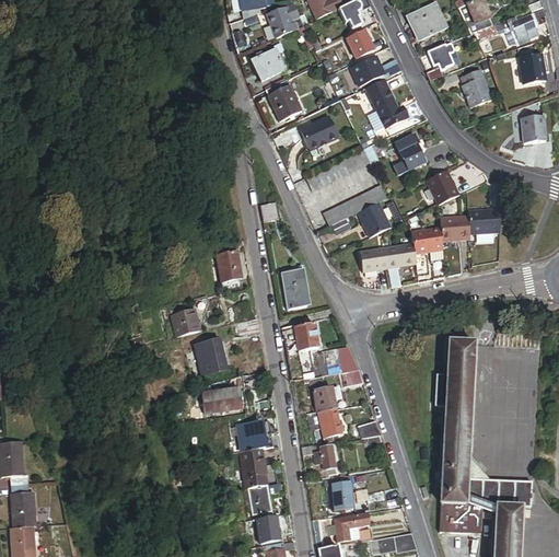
[(307,0),(315,16),(330,10),(337,7),(341,6),(338,0),(307,0)]
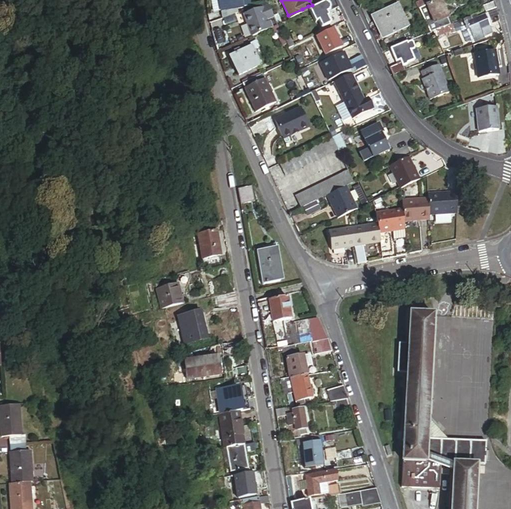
[(321,25),(330,21),(327,13),(328,13),(327,9),(338,4),(336,0),(322,0),(312,5),(308,6),(314,19),(318,18),(321,25)]
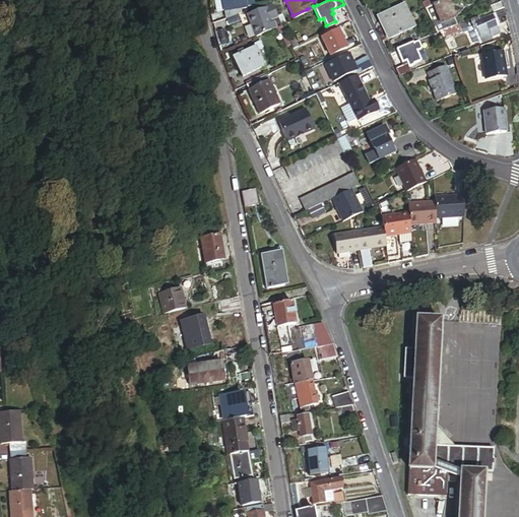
[(441,27),(456,22),(447,0),(436,0),(432,2),(424,5),(436,30),(441,27)]
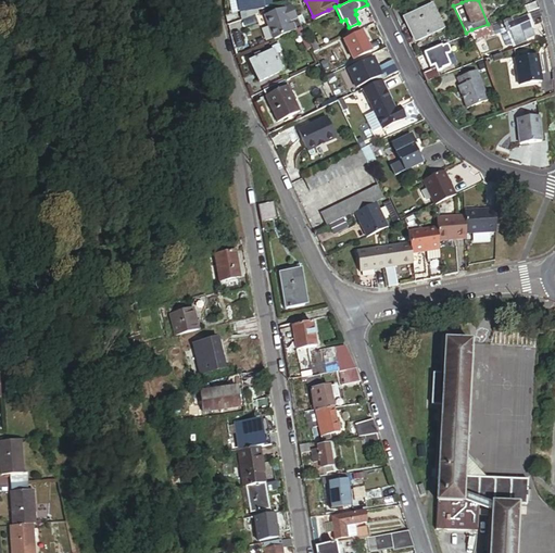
[(525,10),(526,9),(539,4),(538,0),(531,0),(522,3),(525,10)]
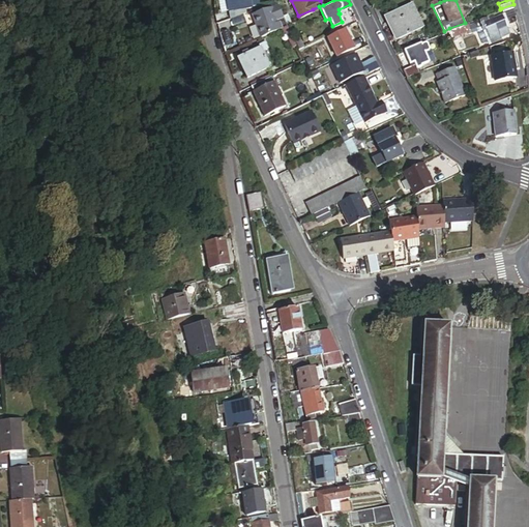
[(394,36),(421,25),(411,1),(384,12),(394,36)]
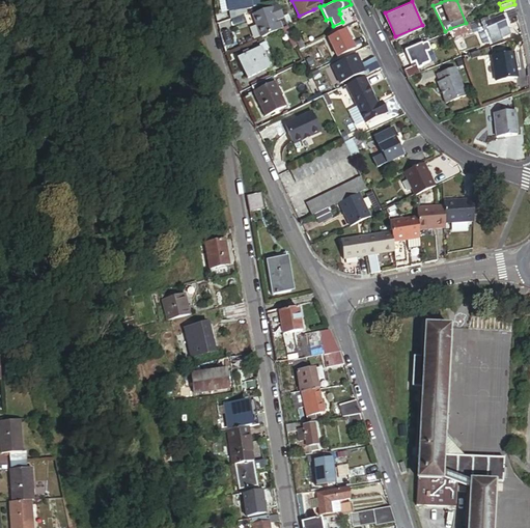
[(280,20),(285,18),(278,3),(275,4),(280,20)]
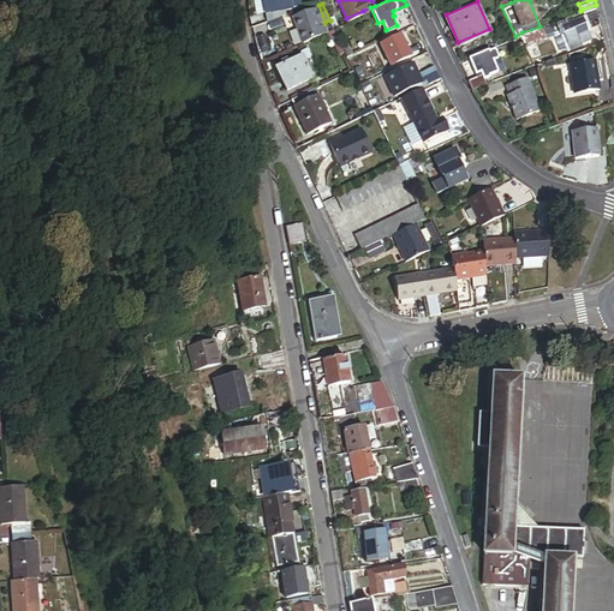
[(267,17),(281,12),(281,5),(266,9),(267,17)]
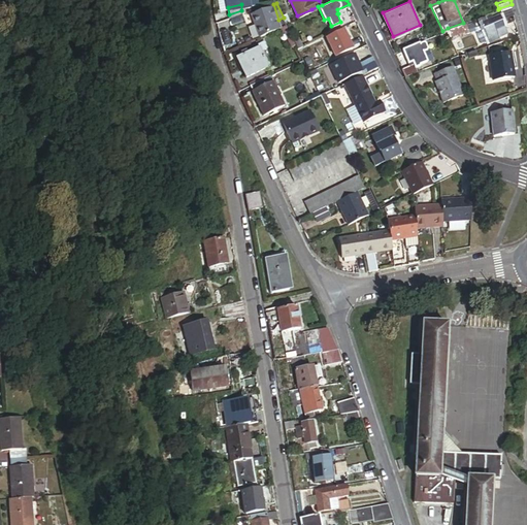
[(256,27),(278,20),(273,4),(251,12),(256,27)]
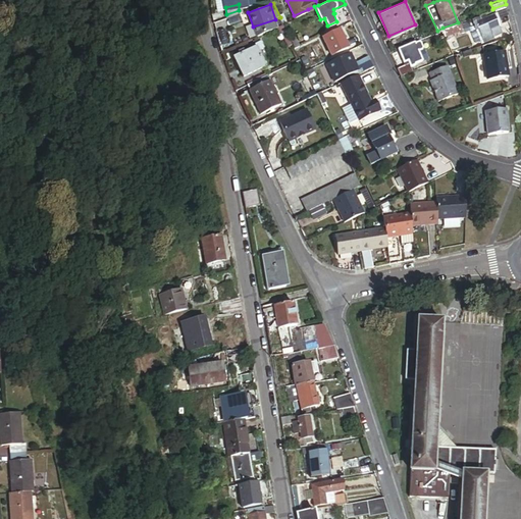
[(506,4),(493,8),(495,11),(473,18),(474,21),(477,29),(472,31),(471,31),(474,39),(480,36),(480,37),(502,29),(496,13),(498,12),(499,14),(499,13),(507,10),(506,4)]
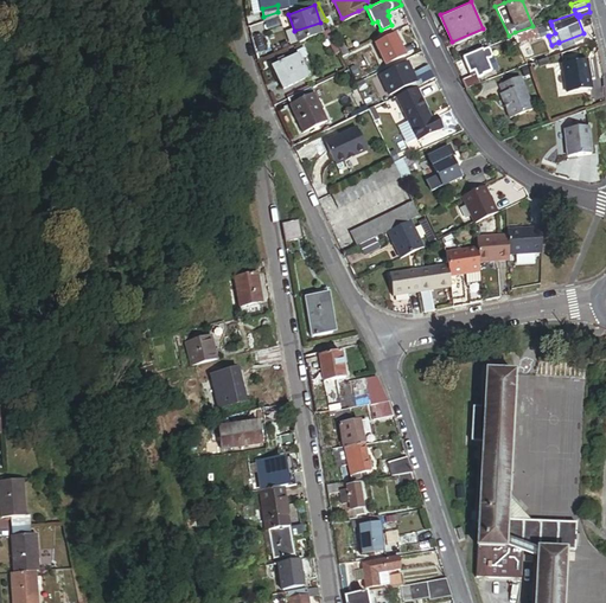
[(298,39),(329,26),(326,20),(320,23),(294,31),(298,39)]
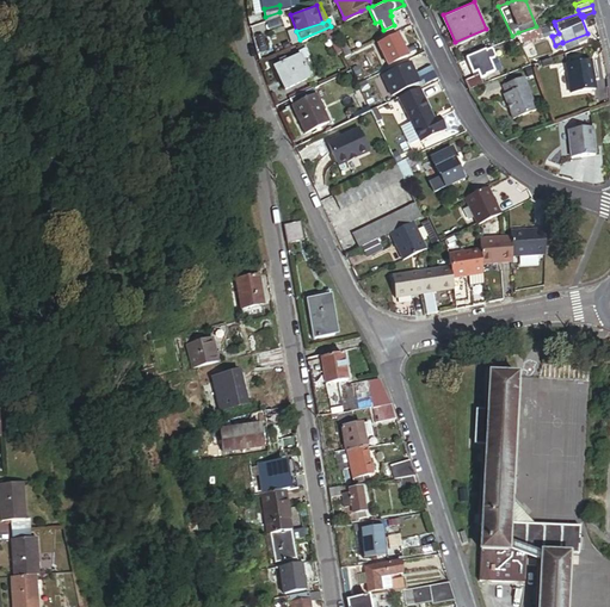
[(543,36),(552,32),(549,28),(547,22),(536,26),(518,32),(521,38),(541,31),(543,36)]
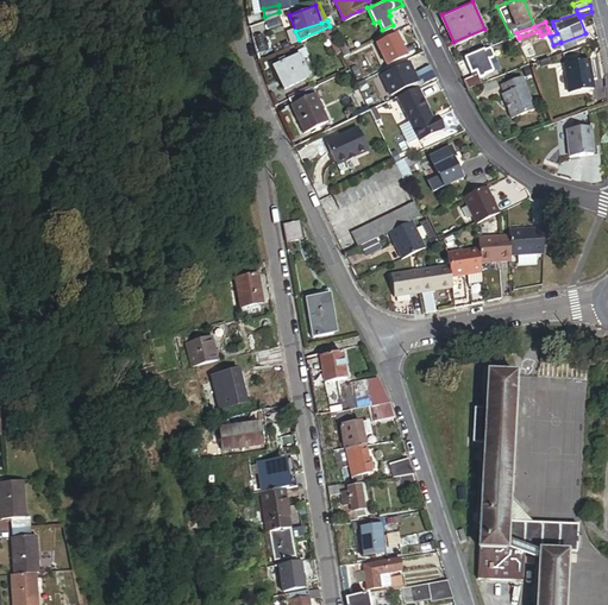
[(386,61),(405,52),(400,43),(397,39),(394,31),(375,41),(386,61)]
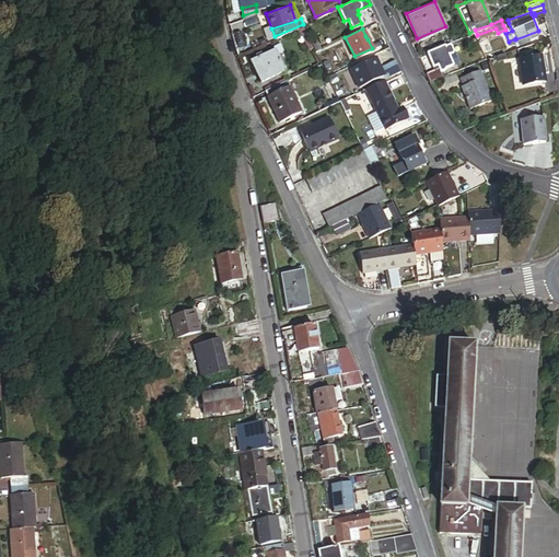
[(463,35),(465,41),(477,35),(475,30),(469,33),(463,35)]
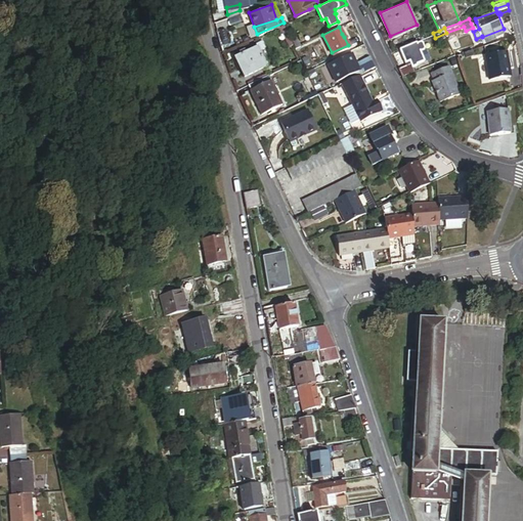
[(295,45),(300,42),(295,31),(289,34),(295,45)]
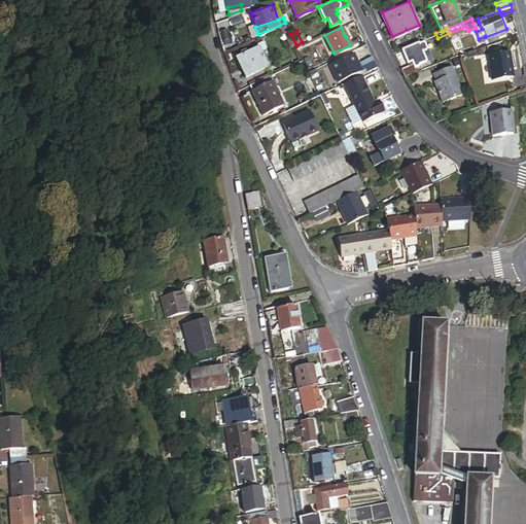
[(259,46),(267,43),(264,36),(256,39),(258,42),(259,46)]
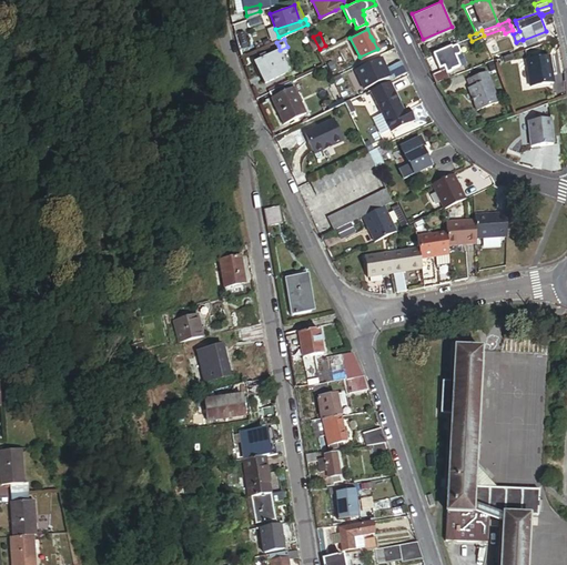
[(451,67),(458,63),(455,53),(458,52),(458,51),(458,50),(456,43),(455,43),(454,41),(433,50),(437,63),(442,61),(444,66),(439,68),(432,71),(435,79),(447,74),(445,71),(452,69),(451,67)]
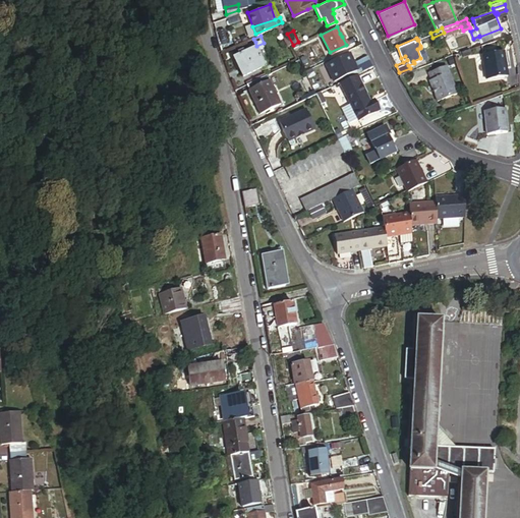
[(242,73),(265,62),(256,46),(255,42),(233,53),(242,73)]
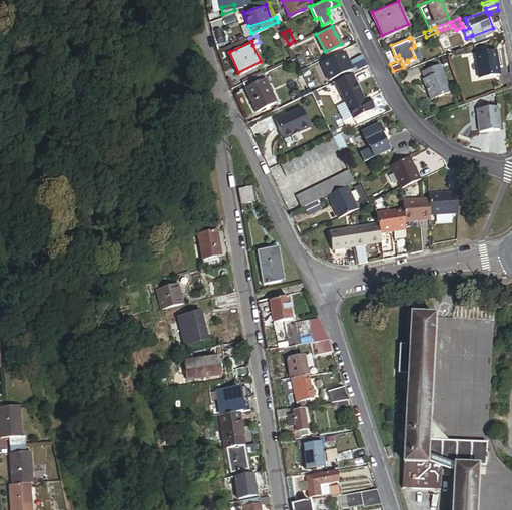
[(495,48),(473,52),(477,75),(498,72),(495,48)]
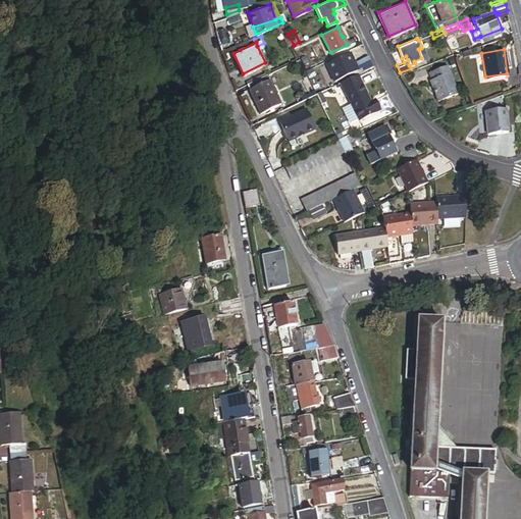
[(341,75),(342,79),(357,71),(362,68),(361,64),(357,66),(354,60),(357,59),(355,54),(352,55),(349,50),(325,61),(328,67),(329,67),(335,79),(341,75)]
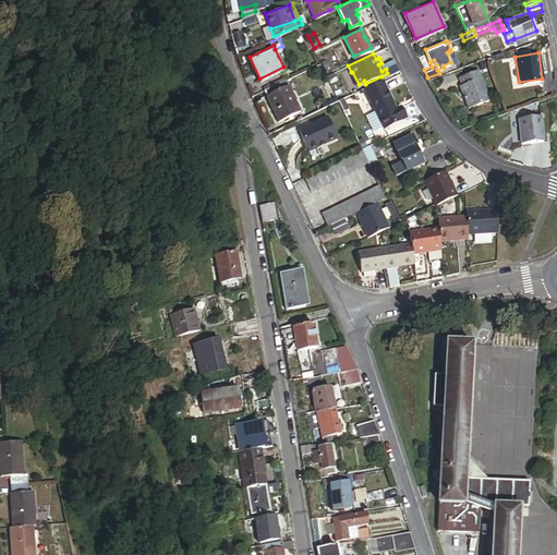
[(387,73),(399,68),(396,61),(385,67),(386,69),(387,73)]
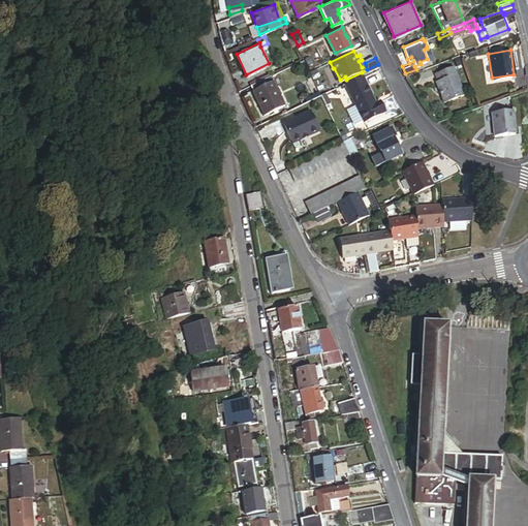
[(464,92),(453,63),(434,70),(437,78),(435,79),(443,100),(464,92)]
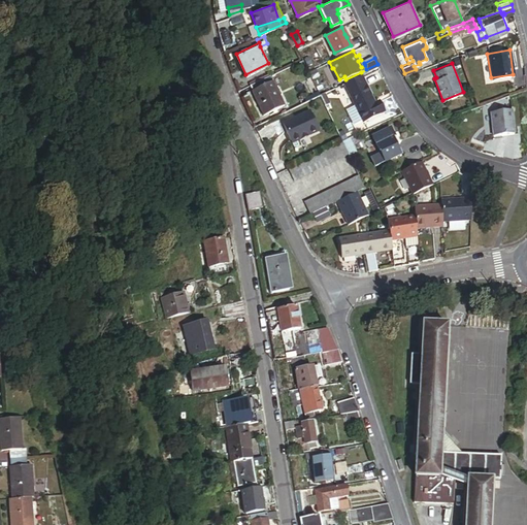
[(262,110),(283,101),(269,71),(249,81),(262,110)]
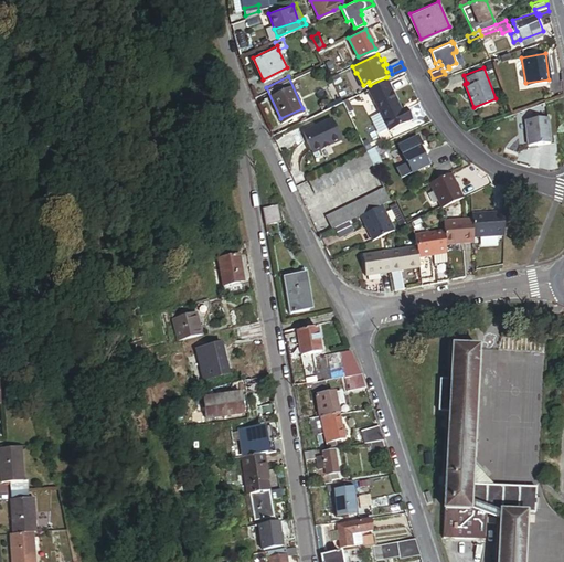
[(370,85),(368,85),(387,126),(410,116),(403,104),(400,106),(386,77),(370,85)]
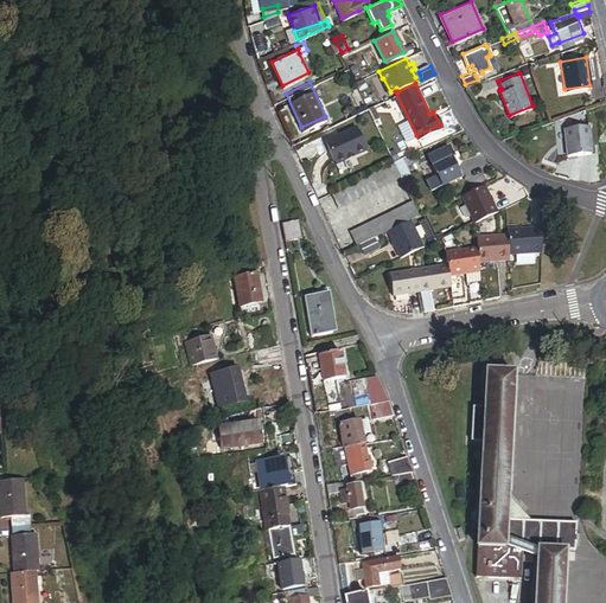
[(349,109),(351,113),(367,106),(365,101),(349,109)]
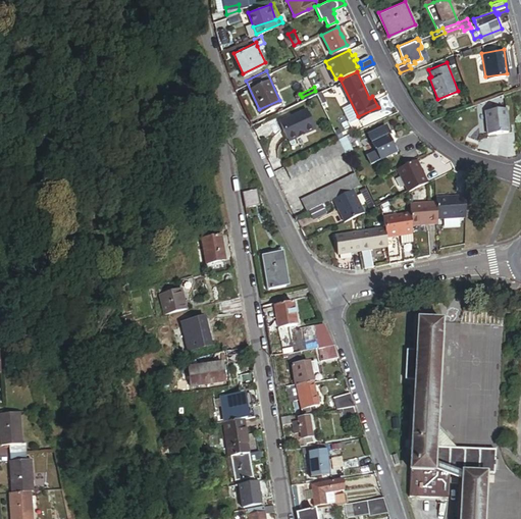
[(306,105),(279,117),(287,135),(304,127),(305,131),(314,125),(306,105)]
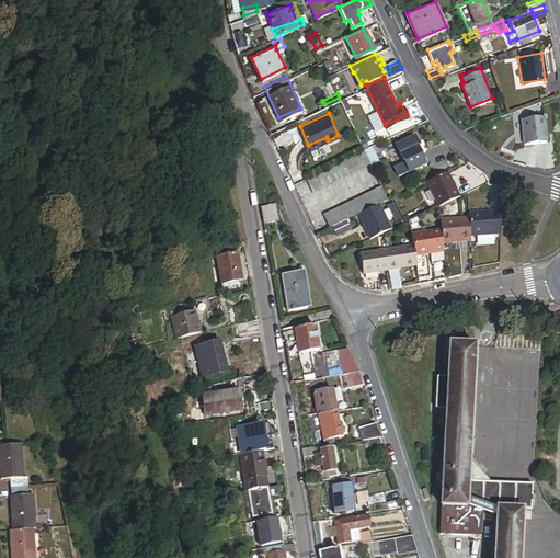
[(540,114),(517,117),(521,143),(544,140),(540,114)]
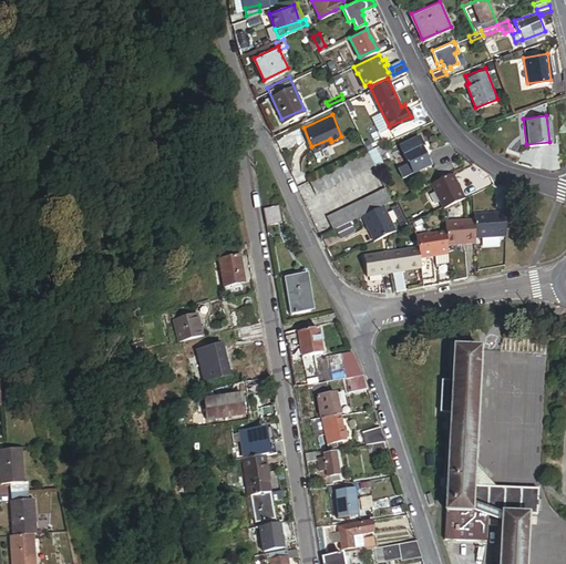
[(412,170),(431,161),(418,133),(399,143),(412,170)]
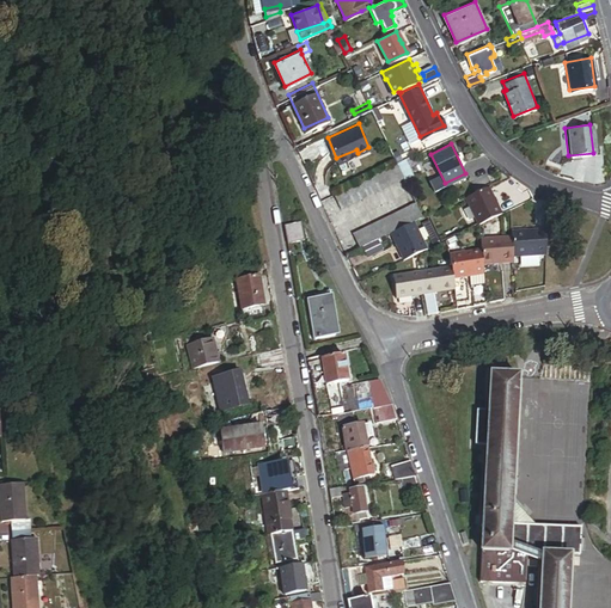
[(401,158),(401,159),(404,157),(421,149),(419,146),(401,158)]
